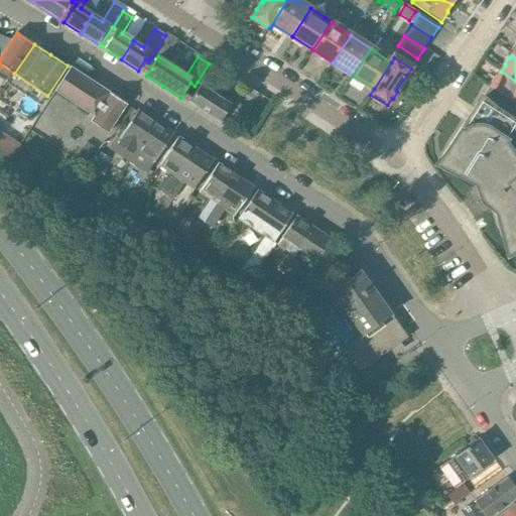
[(71,69),(55,92),(94,117),(109,93),(71,69)]
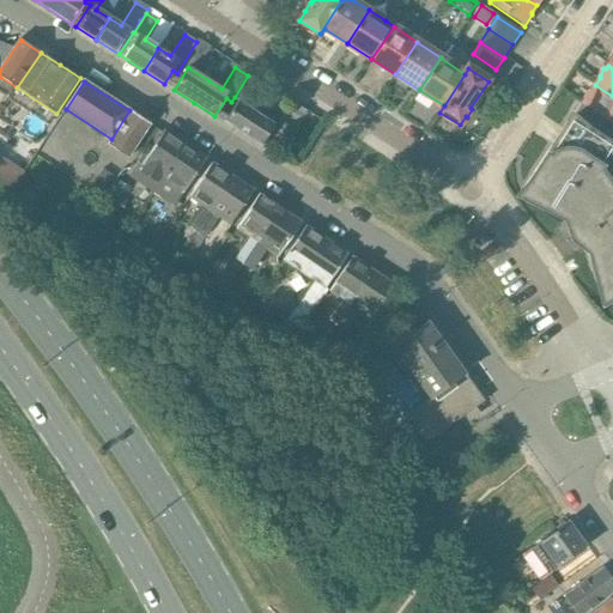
[(612,123),(612,96),(595,85),(590,92),(588,93),(584,98),(584,102),(583,104),(612,123)]
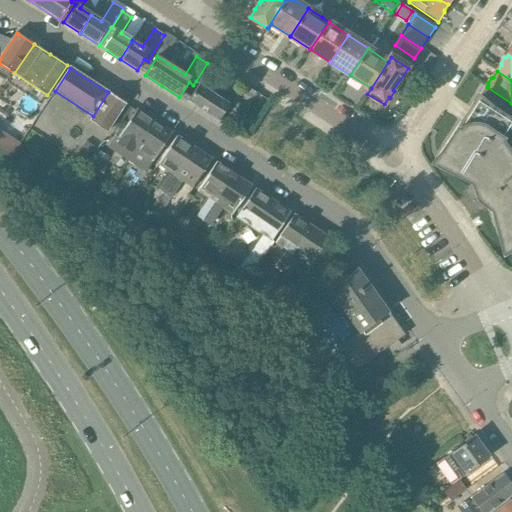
[(217,121),(218,121),(229,104),(199,85),(187,102),(217,121)]
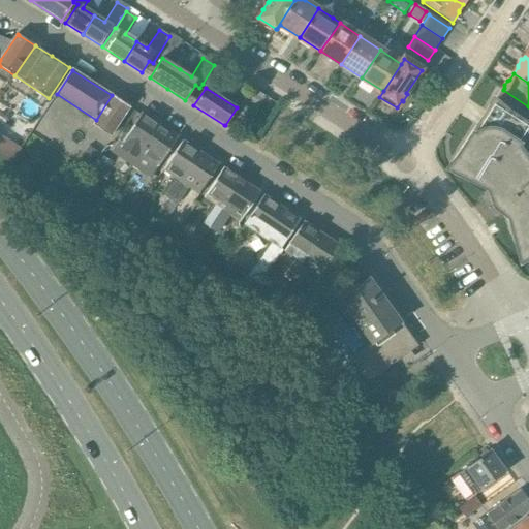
[(523,257),(528,254),(528,106),(503,90),(494,103),(493,102),(472,133),(450,165),(487,189),(507,217),(523,257)]
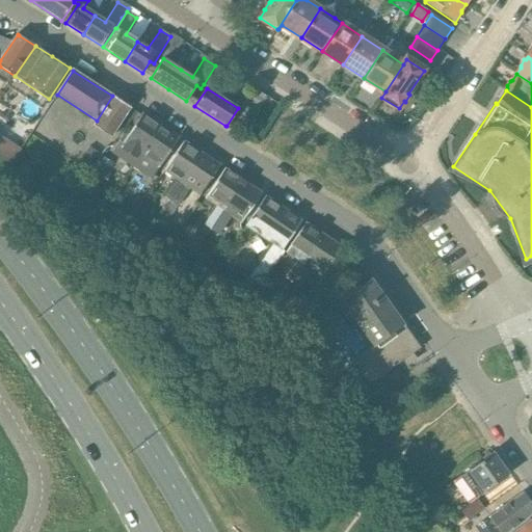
[(94,125),(111,137),(131,108),(112,96),(97,121),(94,125)]
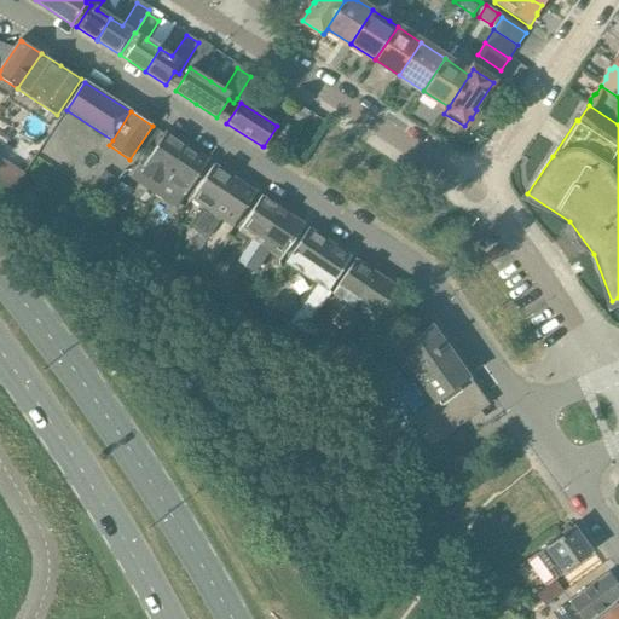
[(294,137),(278,127),(267,144),(283,154),(294,137)]
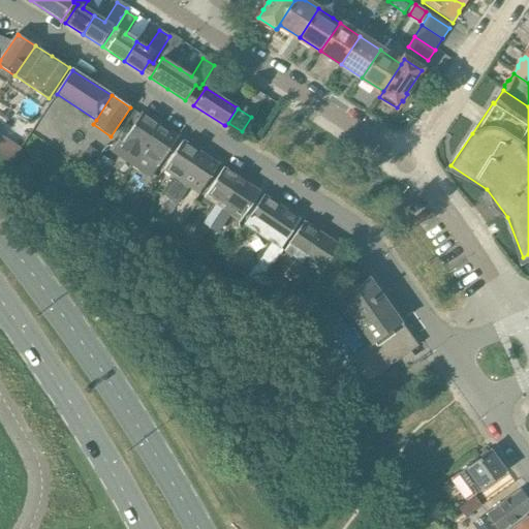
[(141,115),(115,153),(133,166),(138,158),(159,125),(142,114),(141,115)]
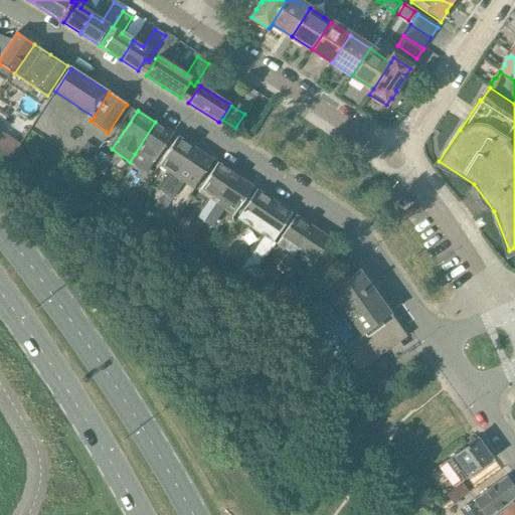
[(154,162),(173,134),(155,122),(135,154),(138,156),(140,153),(154,162)]
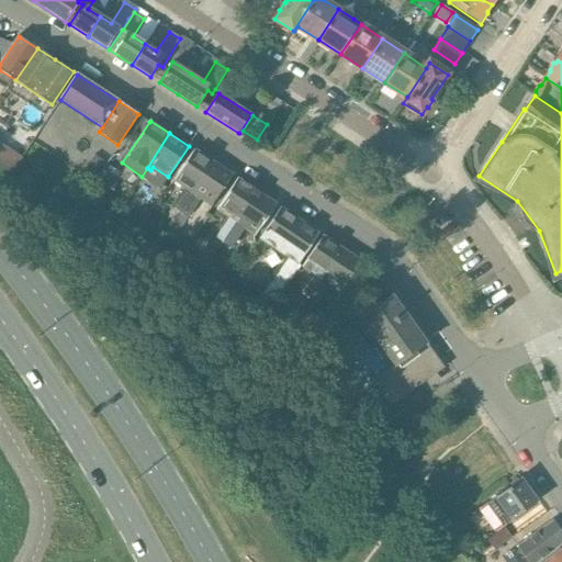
[(213,163),(194,149),(173,181),(184,189),(160,225),(168,229),(213,163)]
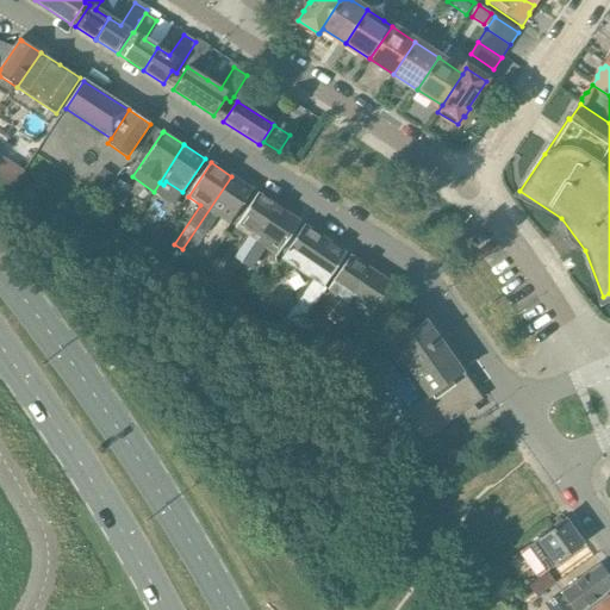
[(103,167),(89,187),(99,194),(113,175),(103,167)]
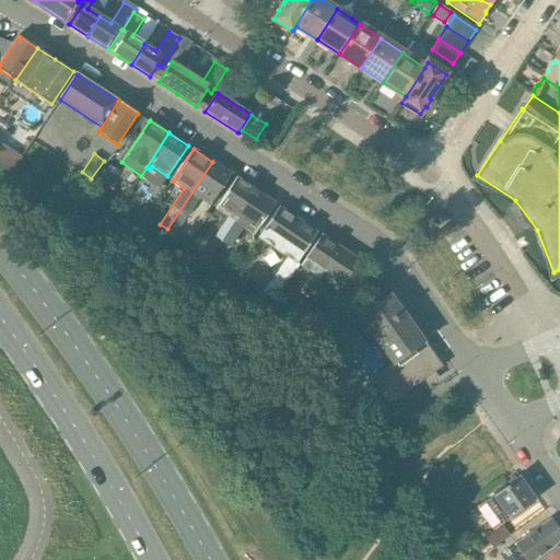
[(232,175),(212,162),(167,229),(175,234),(199,198),(211,206),(232,175)]
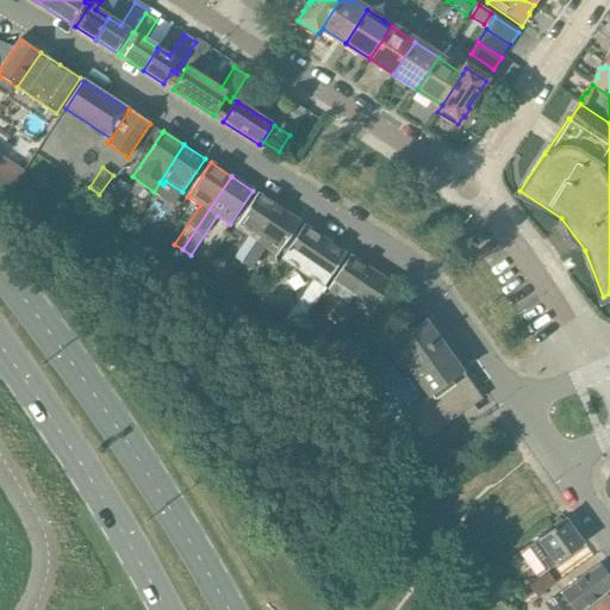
[(116,179),(101,198),(119,210),(126,199),(124,198),(130,188),(116,179)]
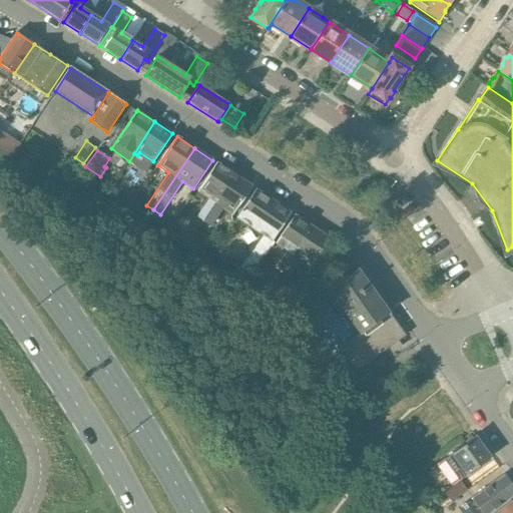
[(233,174),(217,163),(198,191),(211,200),(206,207),(203,209),(197,218),(202,221),(233,174)]
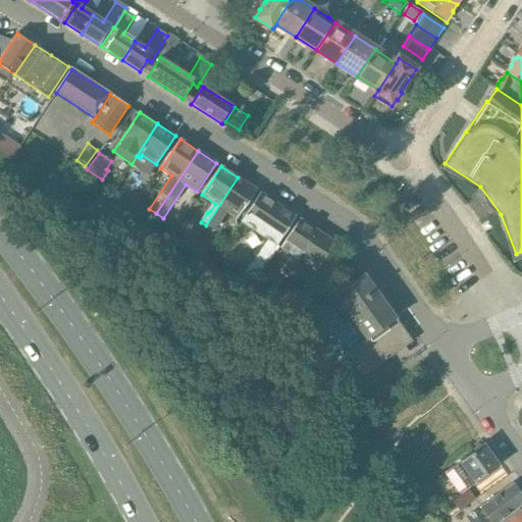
[(257,190),(238,177),(206,225),(215,230),(227,212),(238,218),(257,190)]
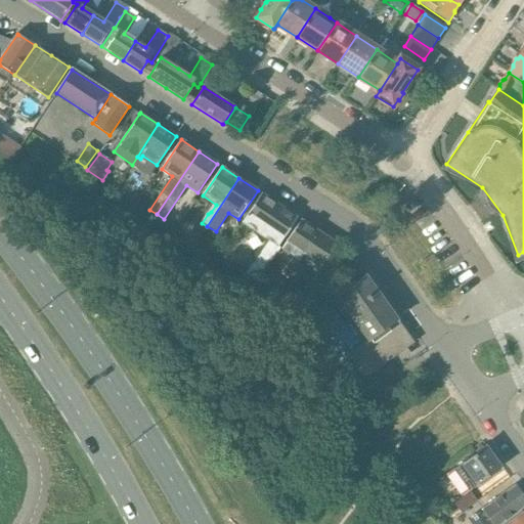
[(267,239),(245,274),(256,282),(277,252),(275,251),(298,218),(261,193),(242,223),(267,239)]
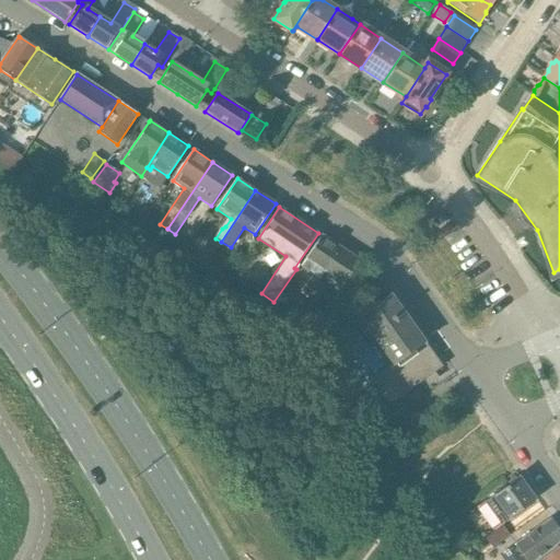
[(319,278),(340,247),(322,235),(301,266),(313,273),(301,292),(307,296),(319,278)]
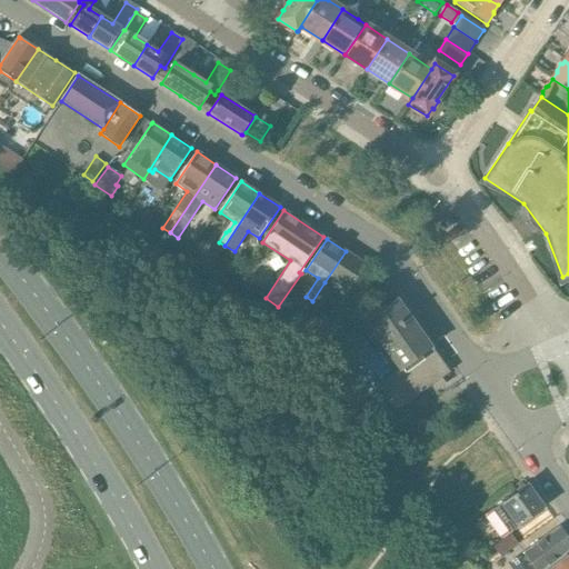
[(346,296),(366,265),(346,251),(325,282),(330,286),(346,296)]
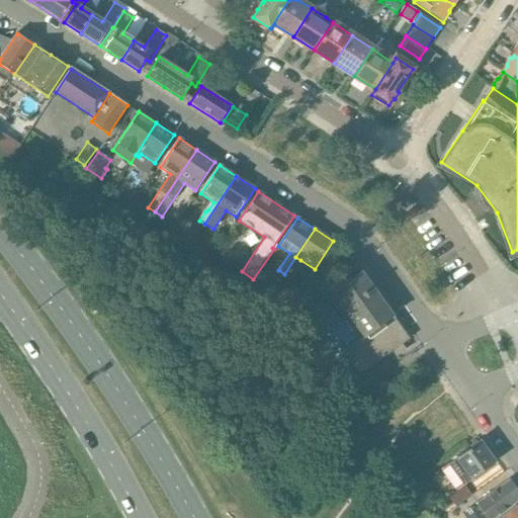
[(392,317),(393,317),(361,273),(333,293),(363,337),(342,352),(358,375),(403,344),(405,335),(392,317)]
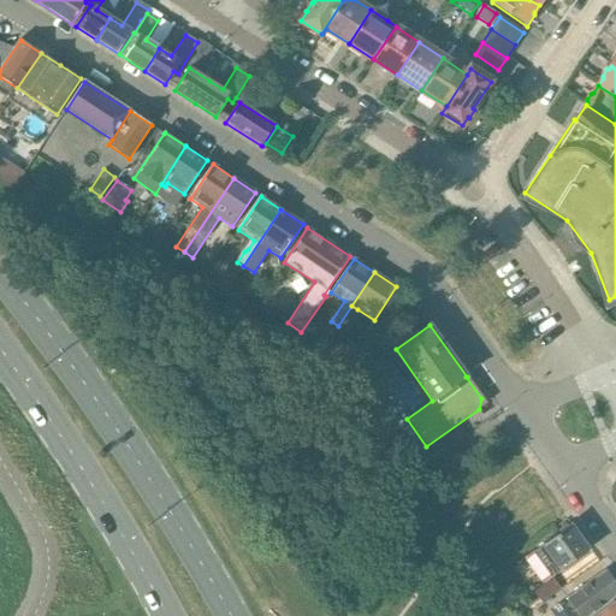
[(572,525),(560,534),(544,545),(533,552),(551,578),(590,550),(572,525)]
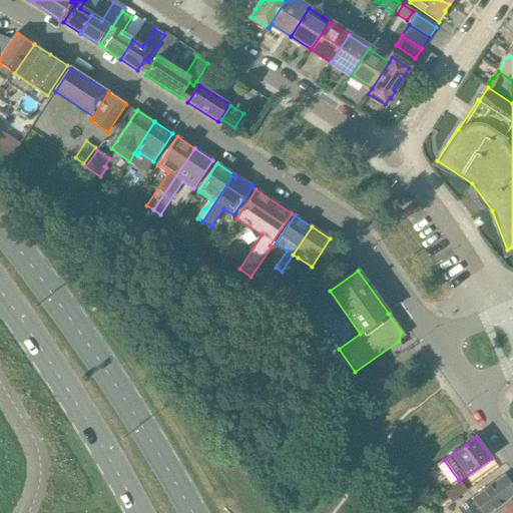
[(482,512),(488,512),(512,495),(512,487),(504,475),(472,498),(482,512)]
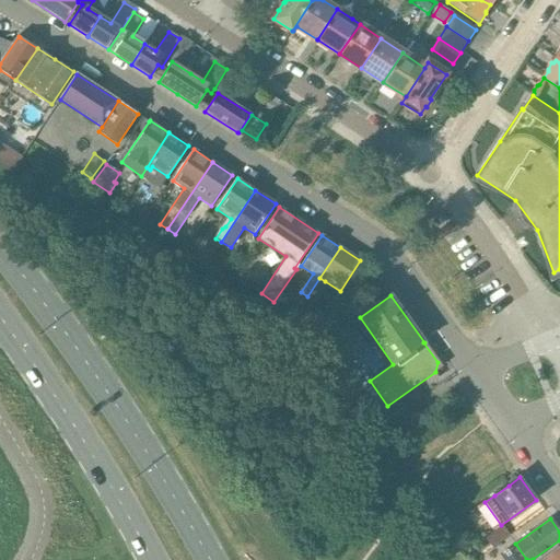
[(452,527),(450,535),(457,537),(459,529),(452,527)]
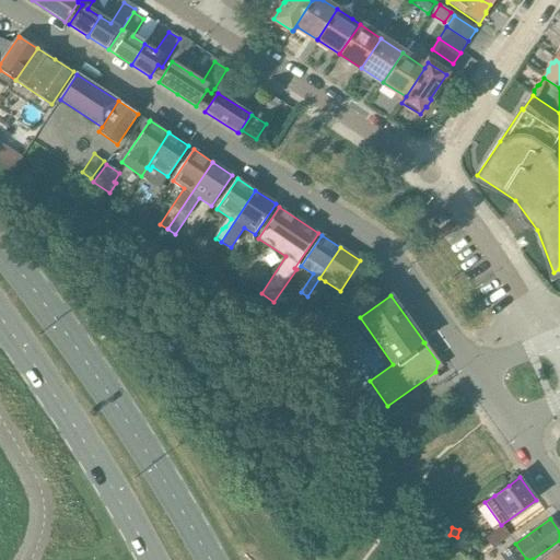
[(559,559),(559,547),(541,559),(559,559)]
